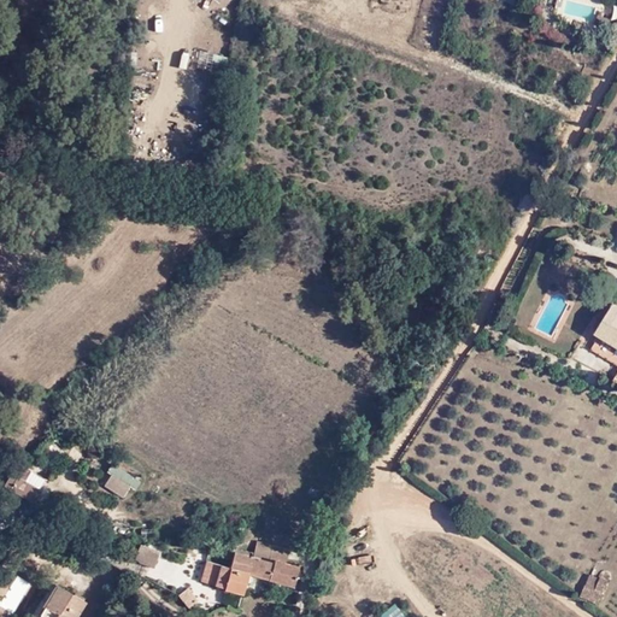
[(594,23),(603,27),(606,19),(595,16),(594,23)]
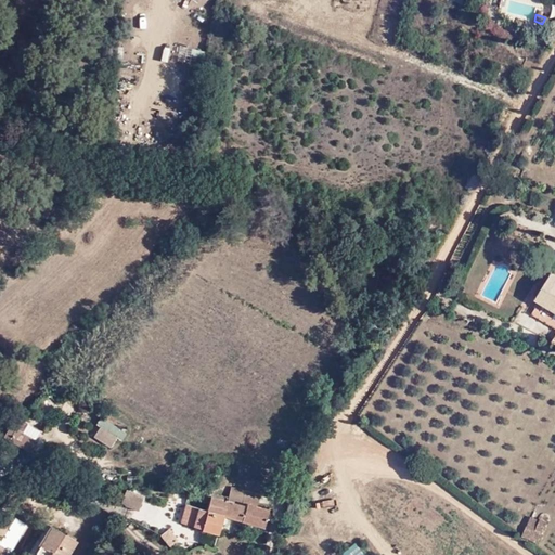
[(537,298),(539,299),(554,309),(554,272),(553,271),(542,287),(541,286),(536,293),(538,295),(537,298)]
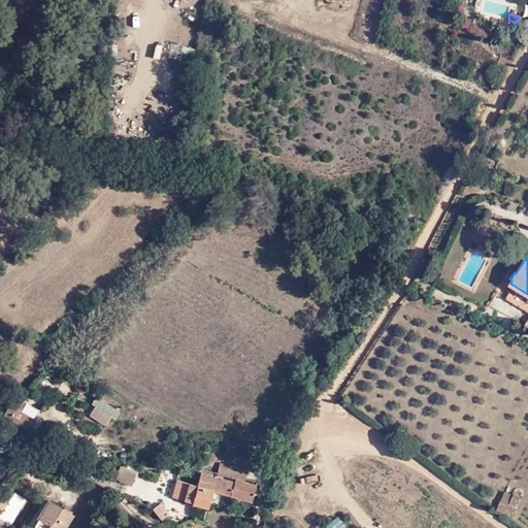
[(504,299),(527,312),(527,294),(513,285),(504,299)]
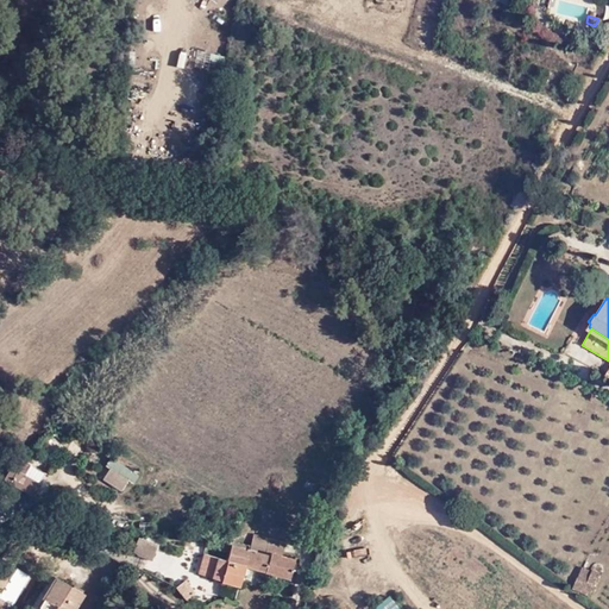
[(19,457),(6,478),(10,481),(23,489),(31,495),(44,472),(19,457)]
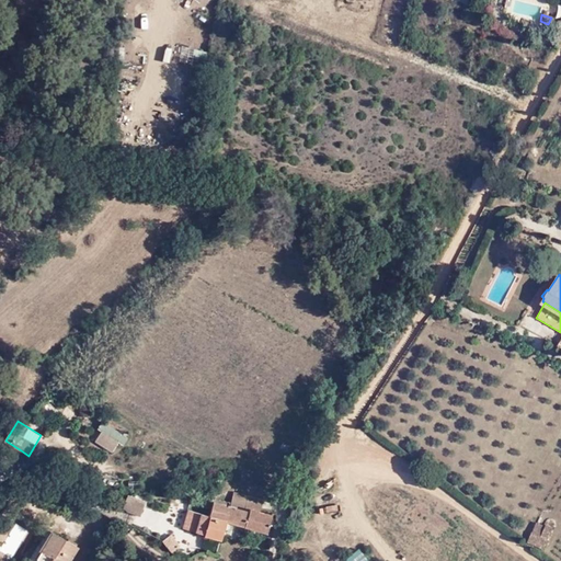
[(96,441),(113,451),(119,441),(125,444),(129,436),(104,421),(99,427),(103,430),(96,441)]
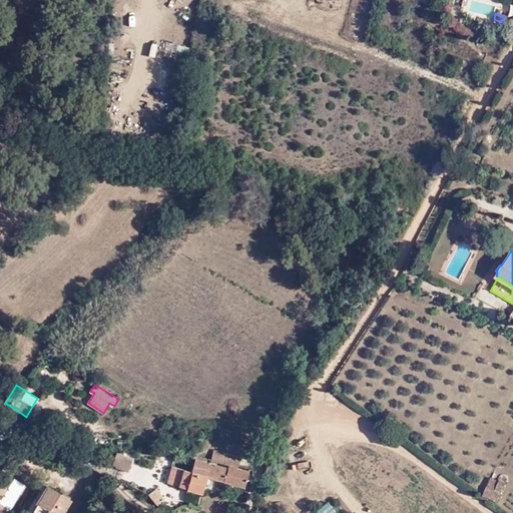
[(19,412),(8,405),(3,417),(13,422),(19,412)]
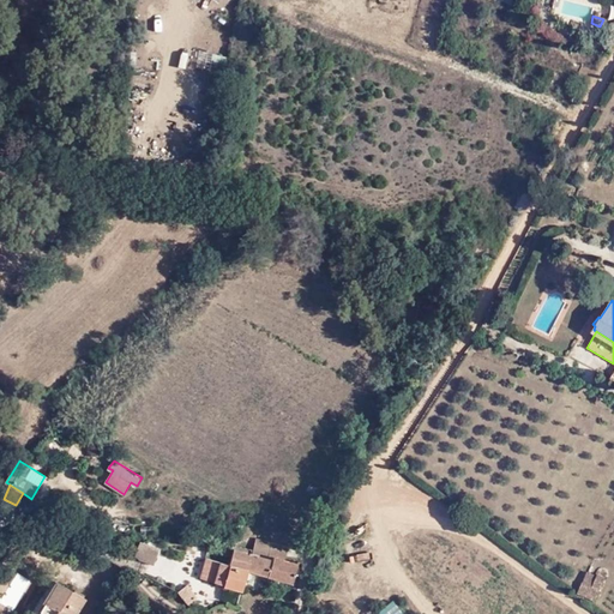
[(16,505),(4,499),(0,505),(0,516),(8,521),(16,505)]
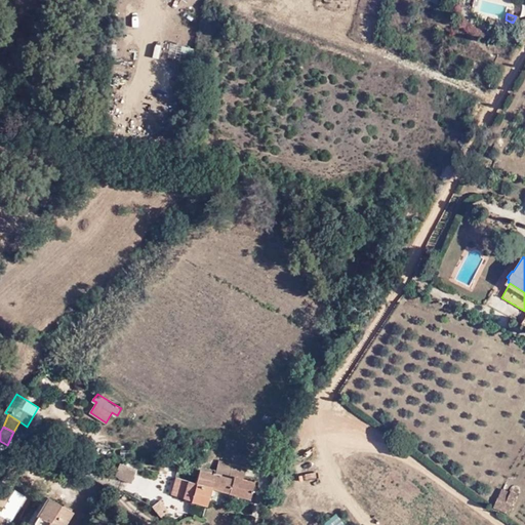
[(35,448),(39,440),(33,438),(29,445),(35,448)]
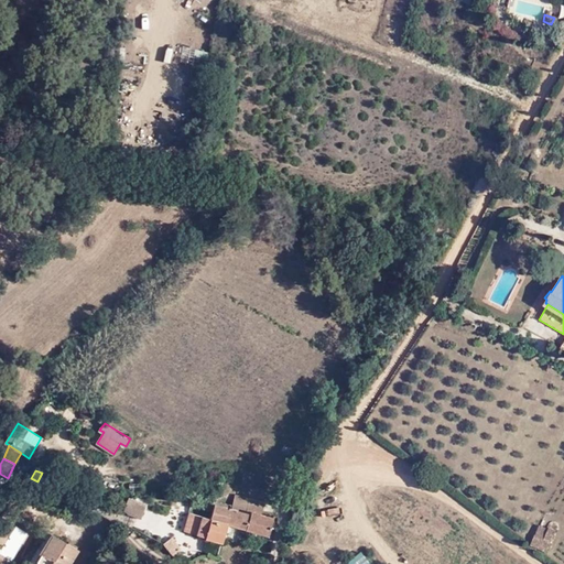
[(235,495),(231,508),(250,513),(251,509),(252,499),(235,495)]
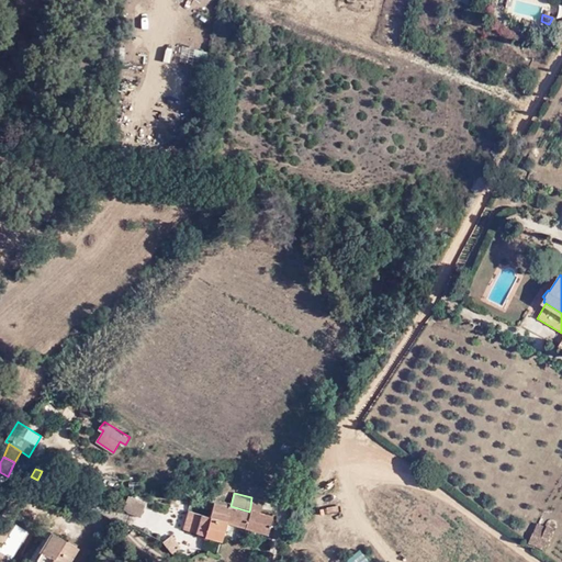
[(143,518),(148,503),(131,496),(125,512),(143,518)]
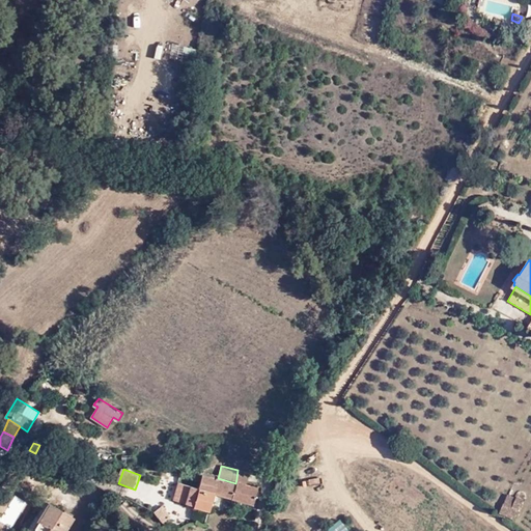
[(198,488),(213,492),(249,501),(251,492),(247,491),(248,488),(235,485),(235,483),(218,478),(202,474),(198,488)]
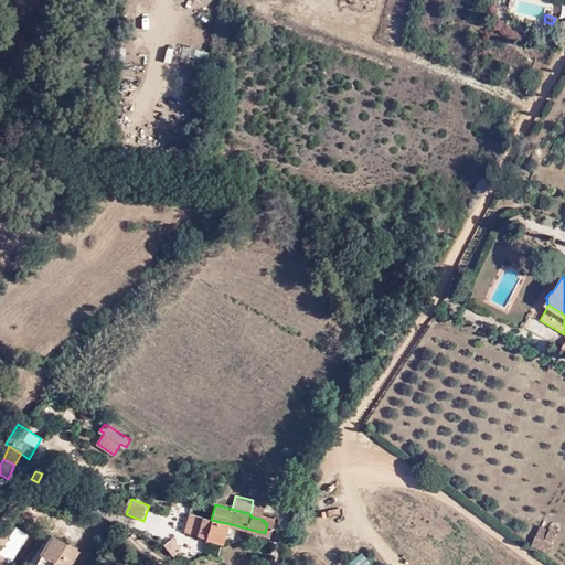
[(251,516),(264,520),(266,513),(252,510),(251,514),(251,516)]
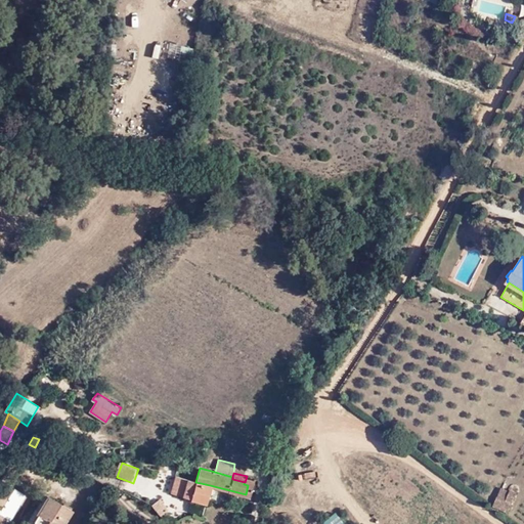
[(172,494),(207,503),(210,485),(195,482),(176,477),(172,494)]
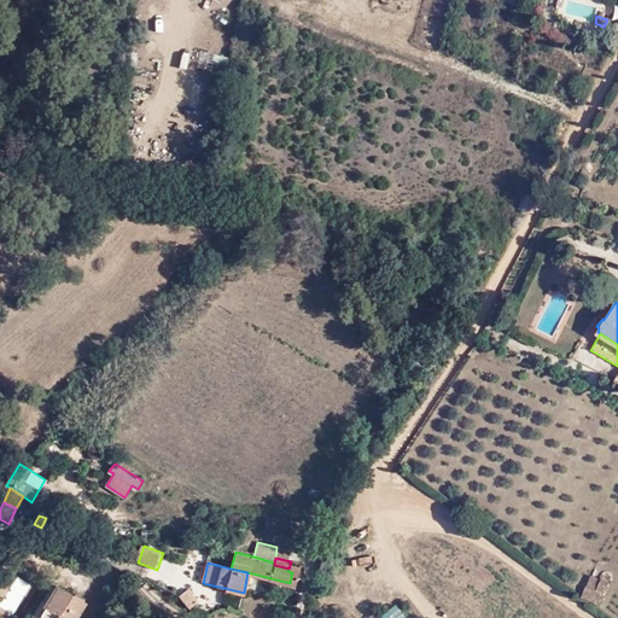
[(593,572),(581,596),(599,606),(611,582),(593,572)]
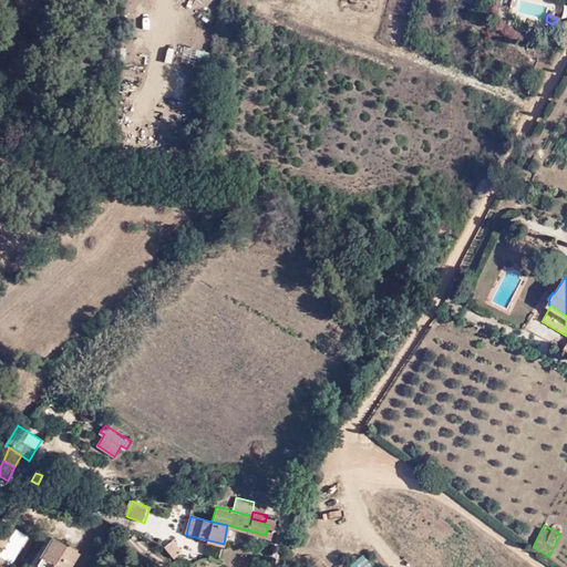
[(51,540),(41,559),(37,566),(69,566),(76,555),(51,540)]
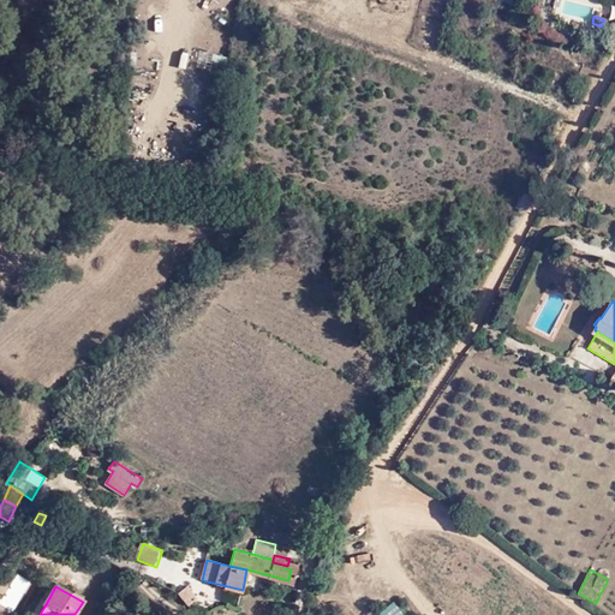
[(181,593),(195,603),(201,599),(190,586),(181,593)]
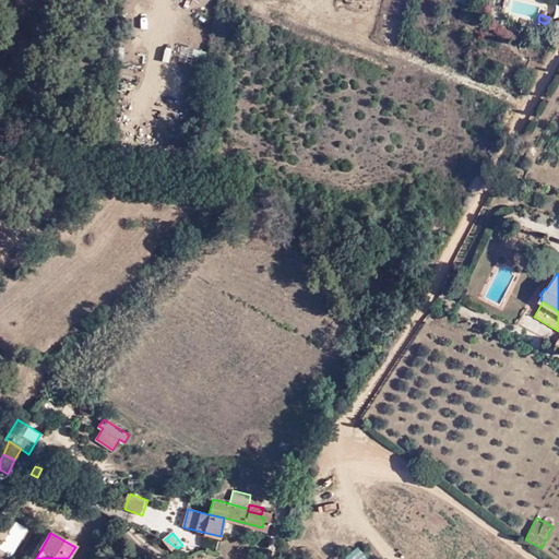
[(173,551),(177,548),(165,539),(164,540),(173,551)]
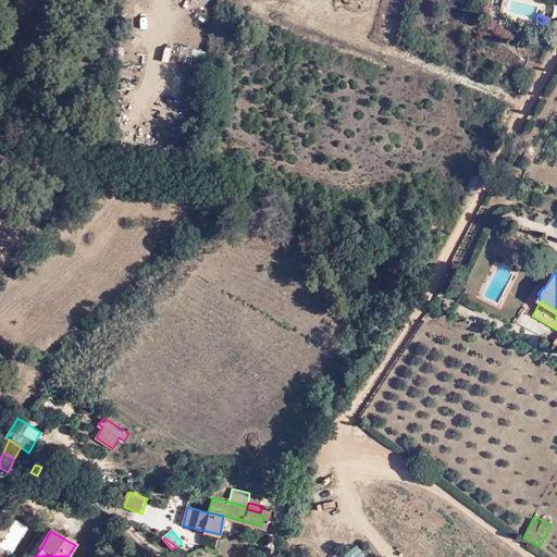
[(36,556),(40,549),(34,545),(28,556),(36,556)]
